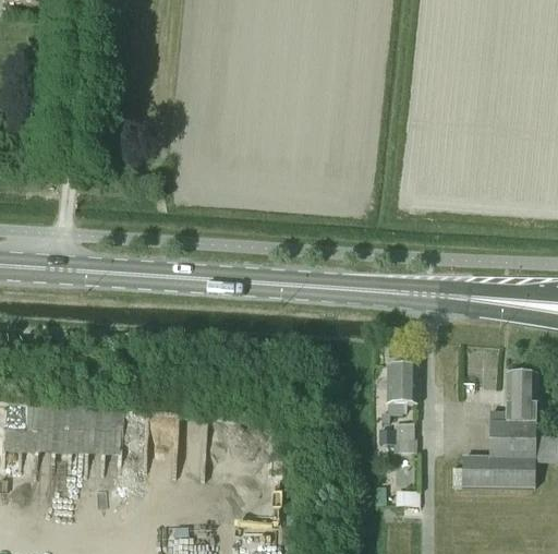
[(381,422),(389,422),(389,416),(401,416),(401,405),(417,405),(417,365),(388,364),(388,405),(388,413),(381,413),(381,422)]
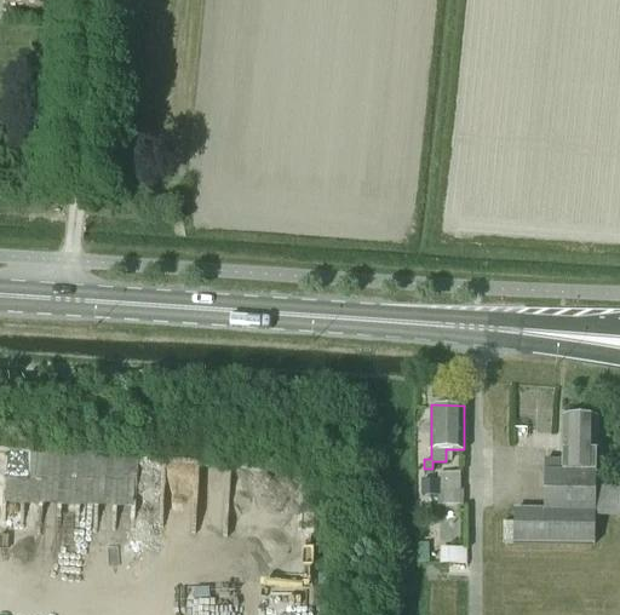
[(595,486),(596,414),(563,414),(563,458),(545,458),(544,507),(514,507),(514,539),(593,541),(593,515),(619,515),(619,486),(595,486)]
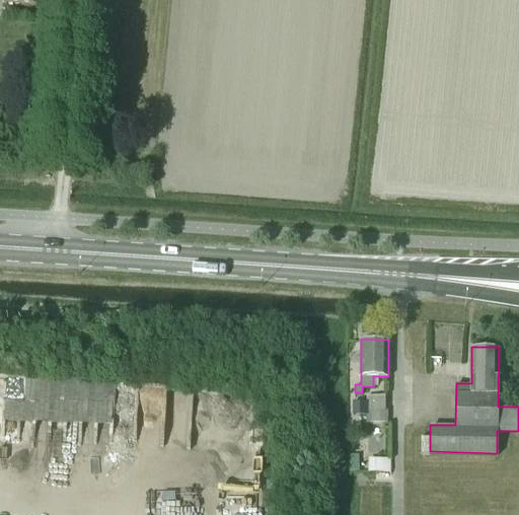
[(366,421),(385,421),(385,394),(367,393),(366,421)]
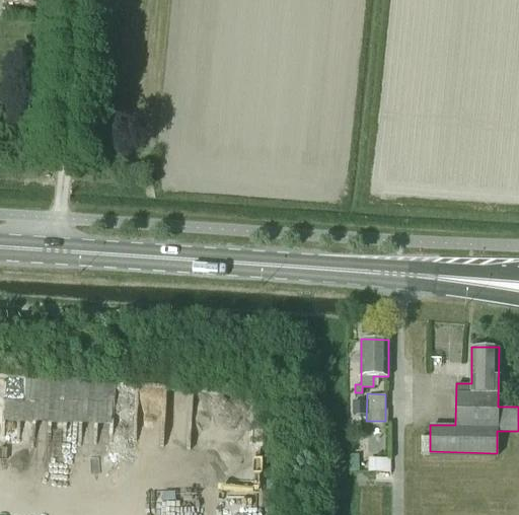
[(430,435),(421,435),(420,451),(429,451),(430,435)]
